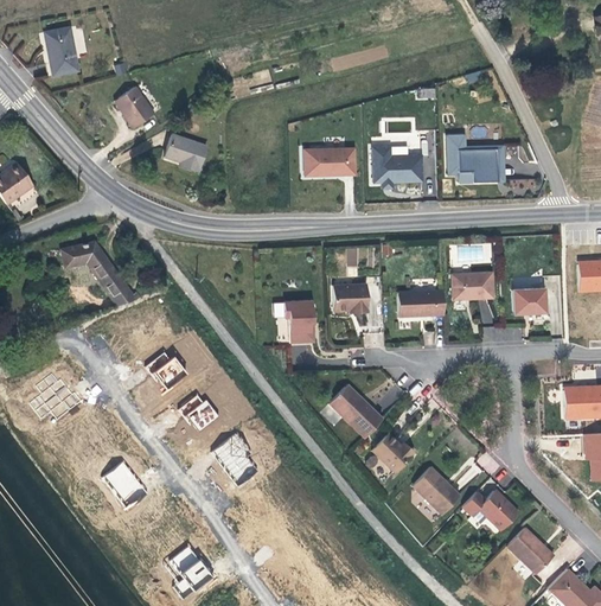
[(87,75),(80,31),(50,34),(58,80),(87,75)]
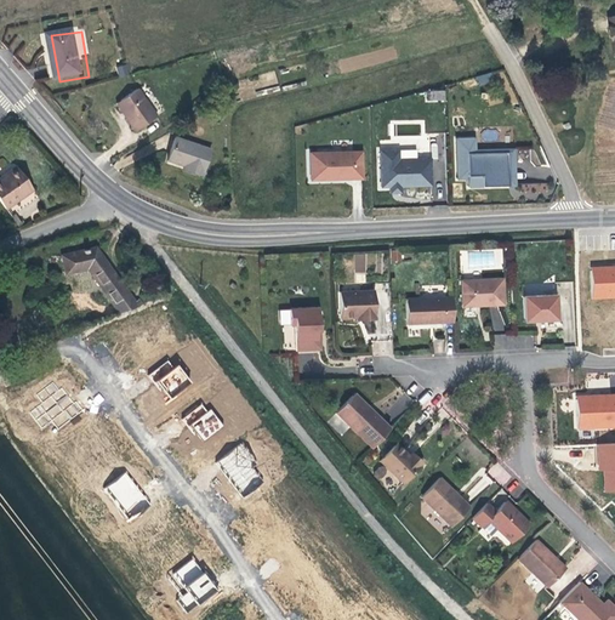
[(135,66),(123,68),(125,78),(136,77),(135,66)]
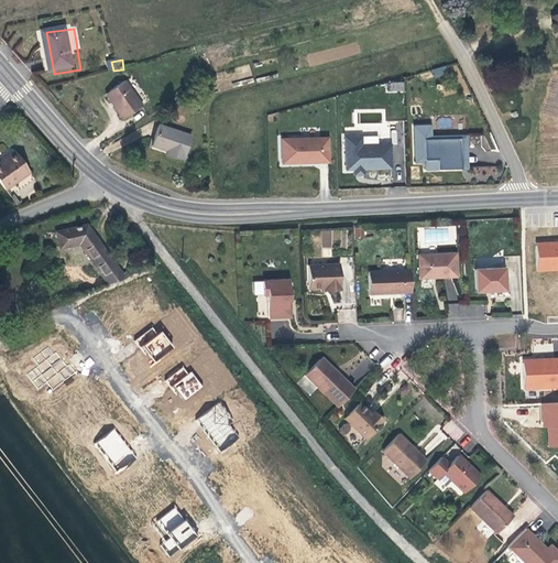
[(438,72),(440,78),(451,75),(449,67),(438,72)]
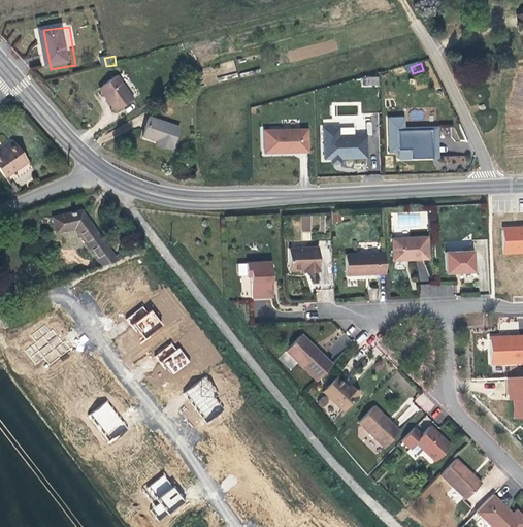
[(138,102),(121,77),(101,92),(120,117),(138,102)]
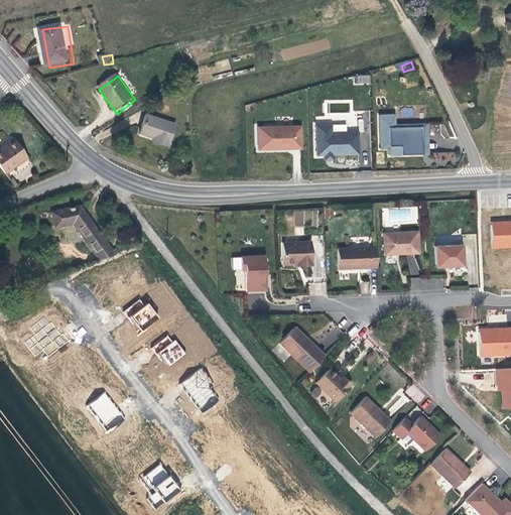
[(360,77),(360,85),(376,84),(375,76),(360,77)]
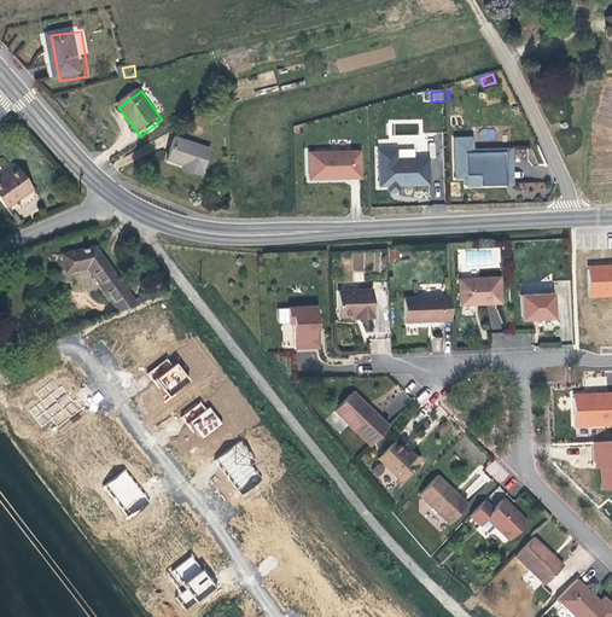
[(566,106),(564,105),(560,108),(558,111),(558,114),(560,116),(561,117),(566,118),(567,117),(570,115),(571,111),(570,109),(569,108),(566,106)]
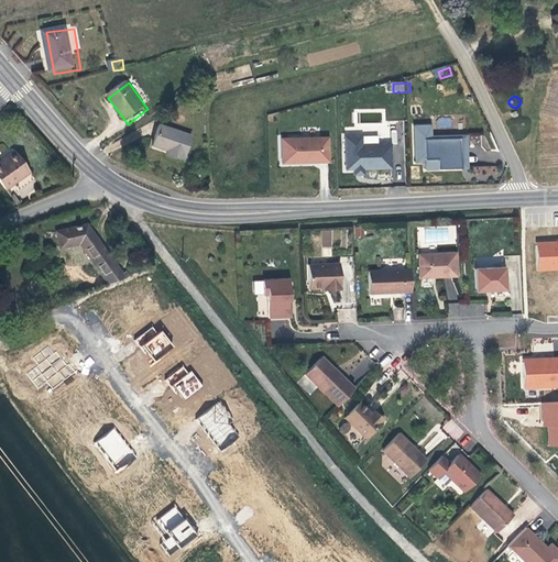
[(527,120),(525,119),(522,120),(521,121),(520,123),(518,124),(520,127),(521,129),(524,130),(527,130),(529,128),(531,125),(531,122),(528,121),(527,120)]
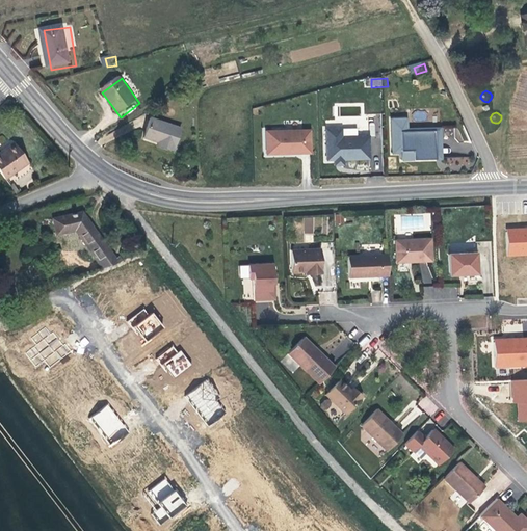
[(414,131),(413,121),(397,121),(397,156),(406,156),(406,153),(418,153),(419,162),(442,161),(441,148),(446,148),(445,130),(414,131)]
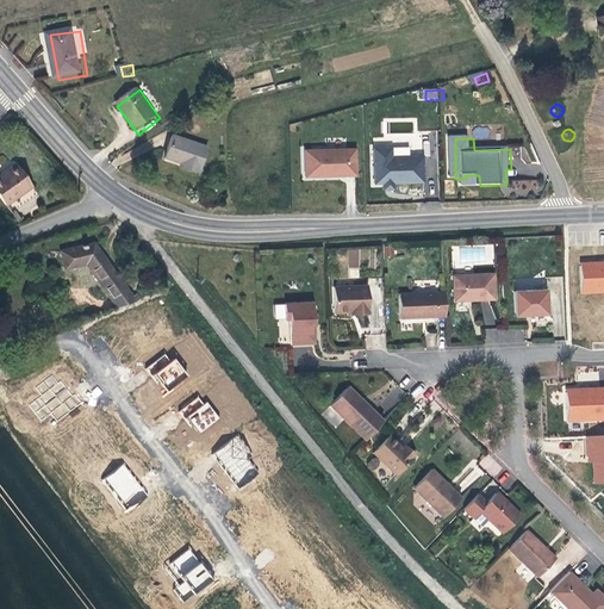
[(217,150),(175,140),(168,163),(191,169),(190,174),(210,179),(217,150)]
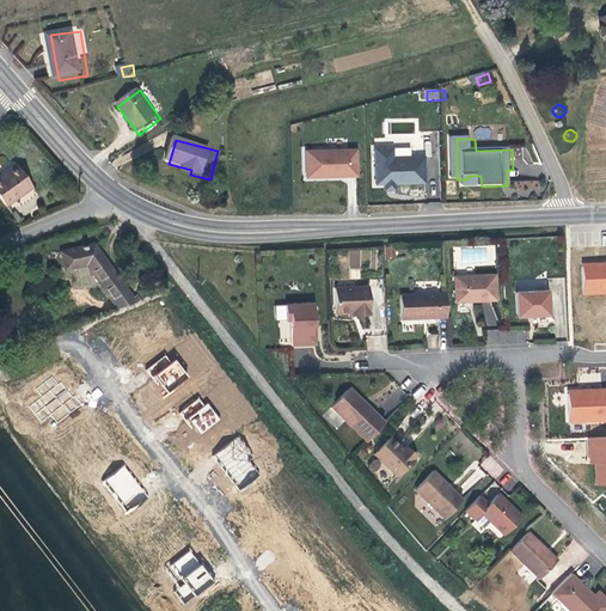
[(399,160),(399,151),(381,152),(381,188),(432,185),(432,159),(399,160)]
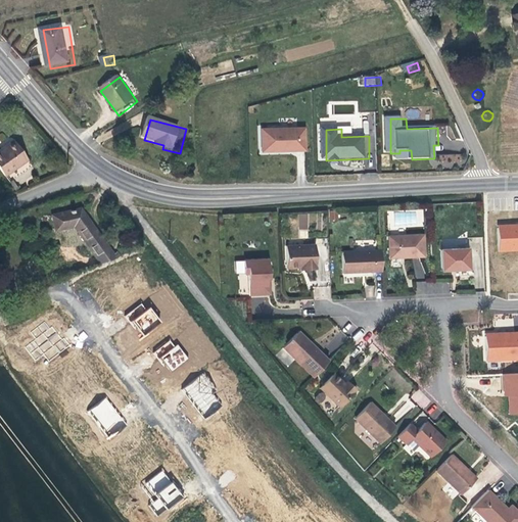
[(311,153),(311,130),(268,131),(268,154),(311,153)]
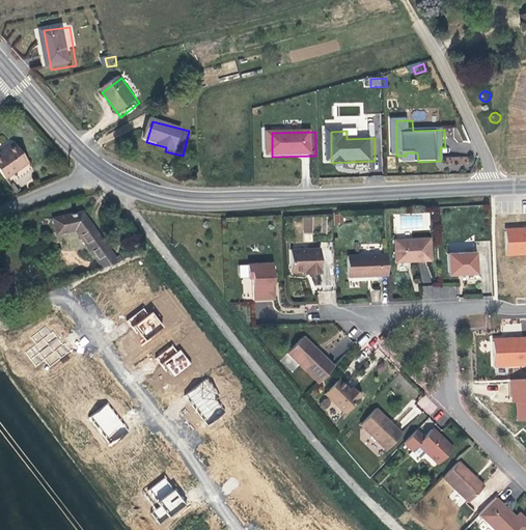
[(40,166),(26,146),(17,152),(18,155),(11,159),(10,158),(2,163),(17,183),(40,166)]
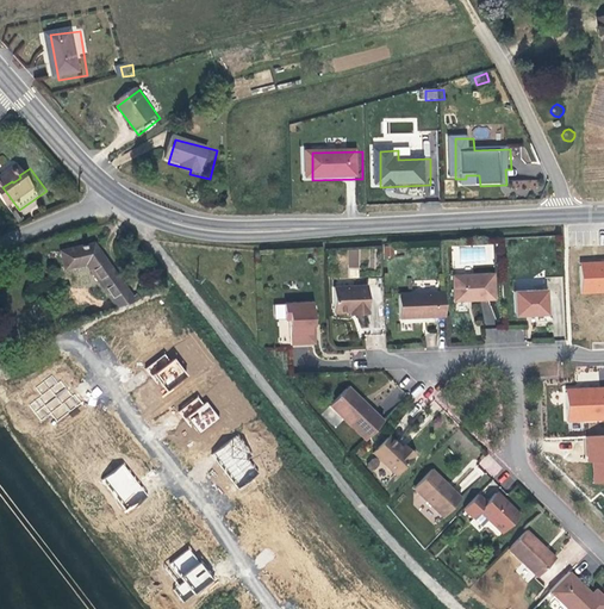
[(480,186),(479,175),(466,175),(466,186),(480,186)]
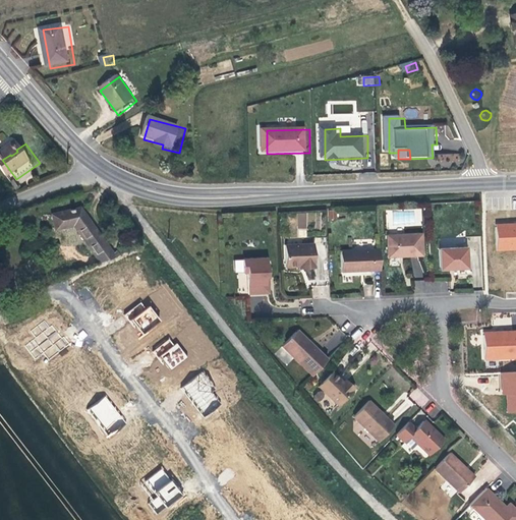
[(96,231),(80,209),(56,214),(60,228),(75,224),(86,238),(96,231)]
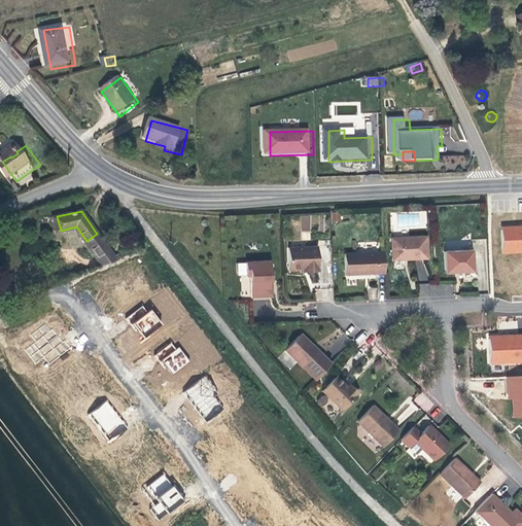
[(61,231),(57,216),(51,217),(55,232),(61,231)]
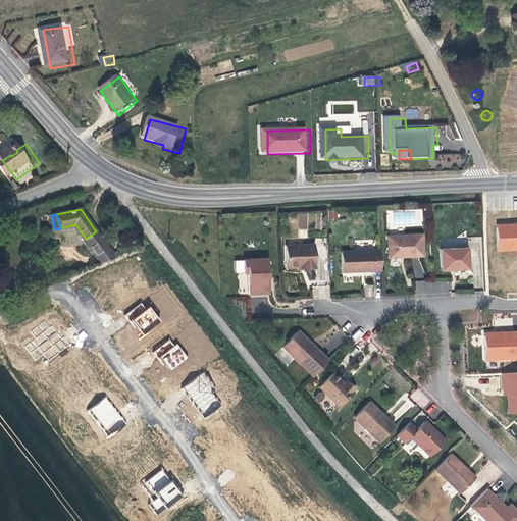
[(313,230),(312,214),(303,215),(304,231),(313,230)]
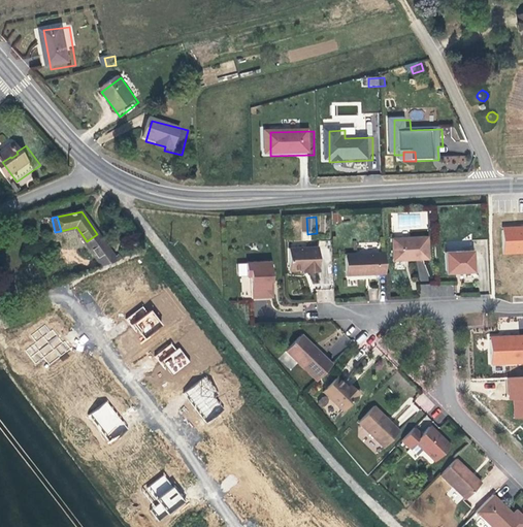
[(520,230),(504,230),(505,254),(522,252),(522,227),(520,227),(520,230)]
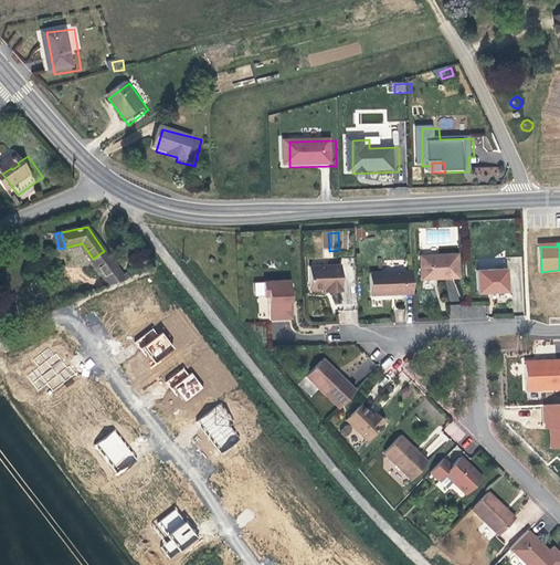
[(462,276),(461,253),(422,254),(423,279),(462,276)]
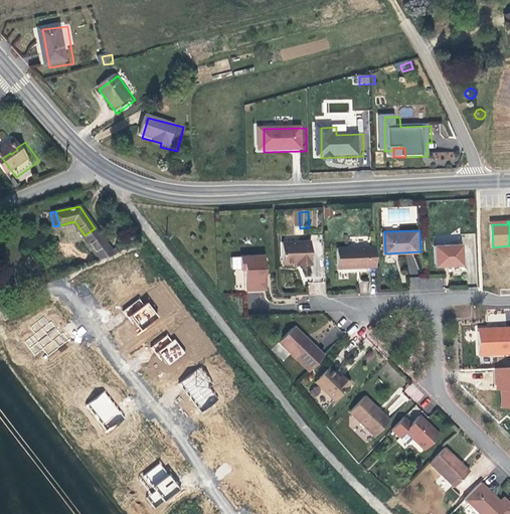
[(314,265),(313,239),(284,240),(285,263),(303,262),(303,265),(314,265)]
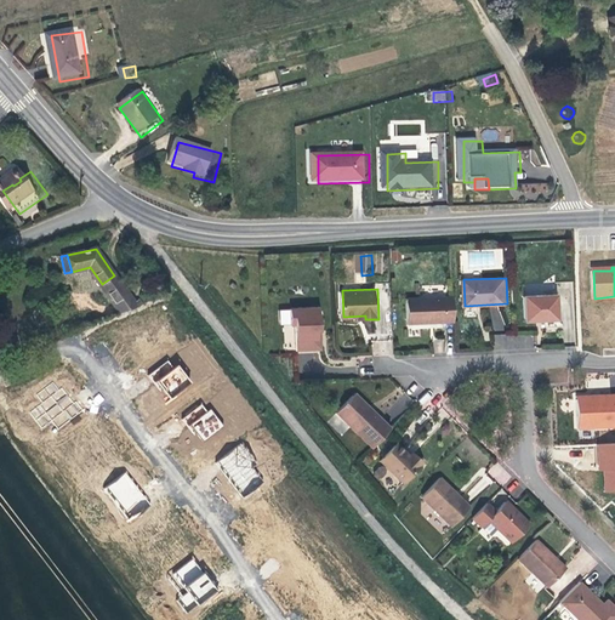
[(561,320),(559,294),(525,295),(527,322),(561,320)]
